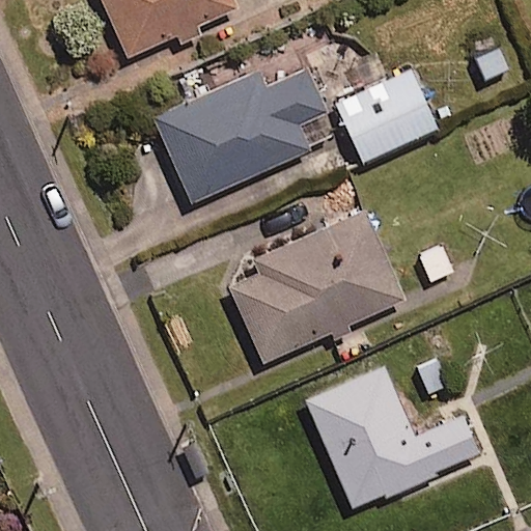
[(96,0),(124,58),(173,35),(178,47),(206,33),(200,22),(235,5),(232,0),(96,0)]
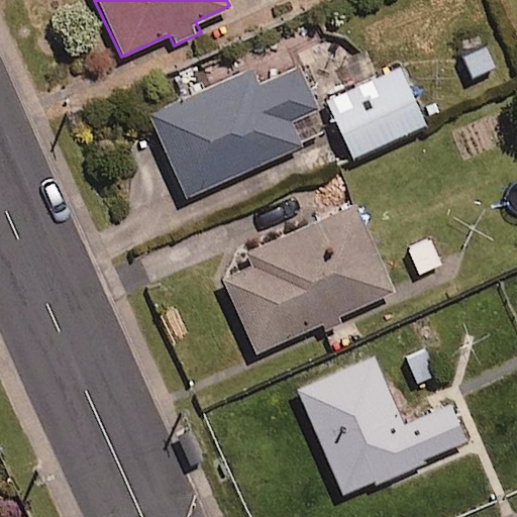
[(449,60),(459,81),(471,75),(473,79),(497,67),(485,42),(449,60)]
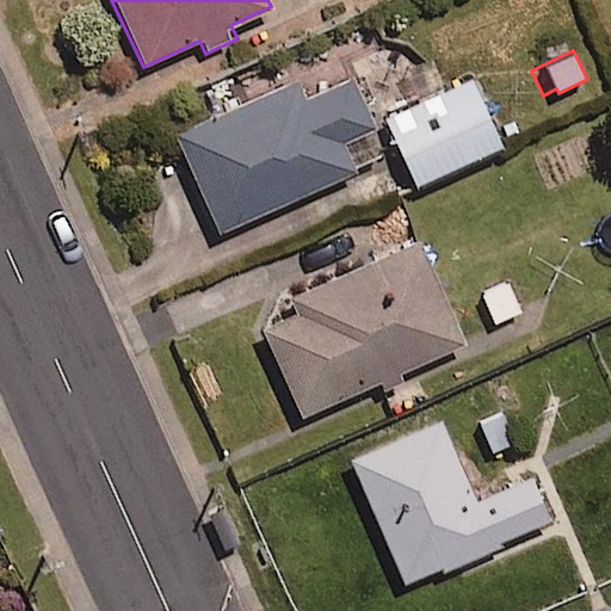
[(375,129),(352,80),(303,103),(295,85),(178,137),(220,233),(362,168),(349,141),(375,129)]
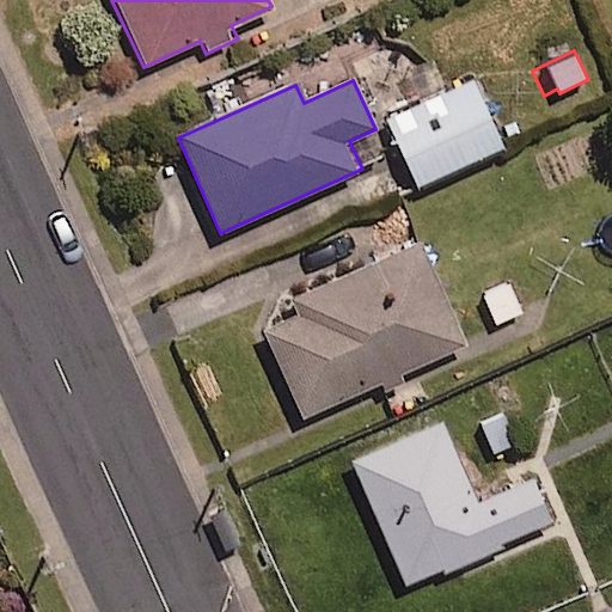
[(389,117),(418,185),(503,148),(473,80),(389,117)]
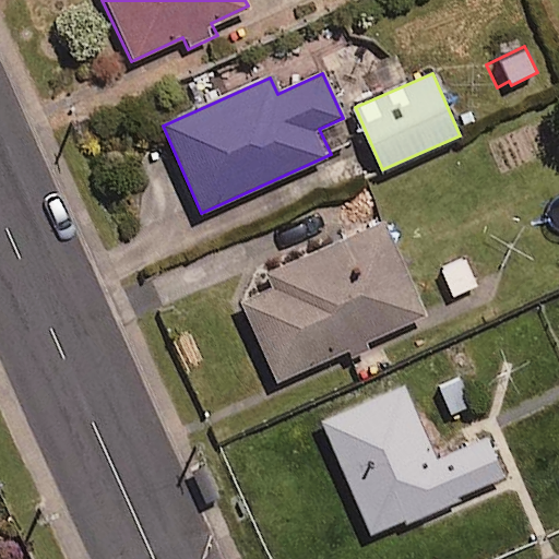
[(274,287),(240,301),(274,381),(425,316),(385,223),(269,273),(274,287)]
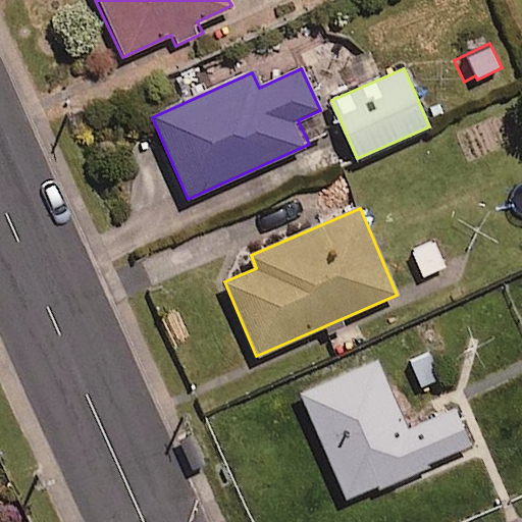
[(350,500),(471,446),(453,403),(405,424),(376,360),(302,394),(350,500)]
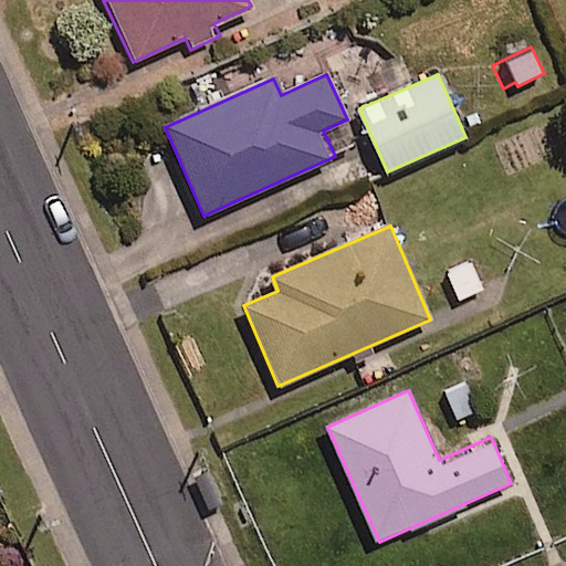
All buildings are outlined.
